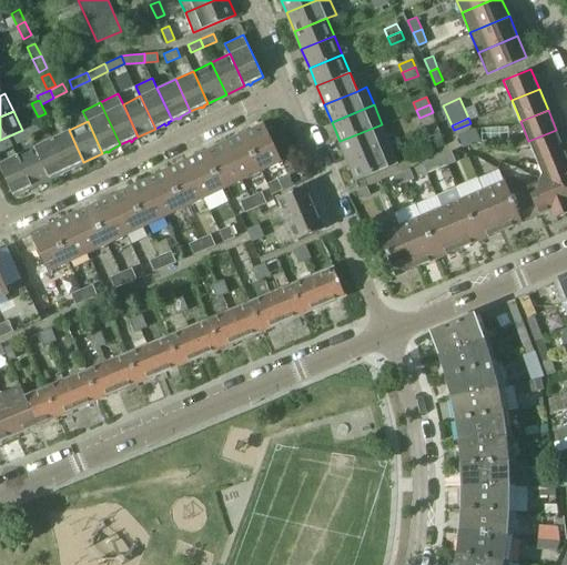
[(39,122),(27,129),(31,137),(43,130),(39,122)]
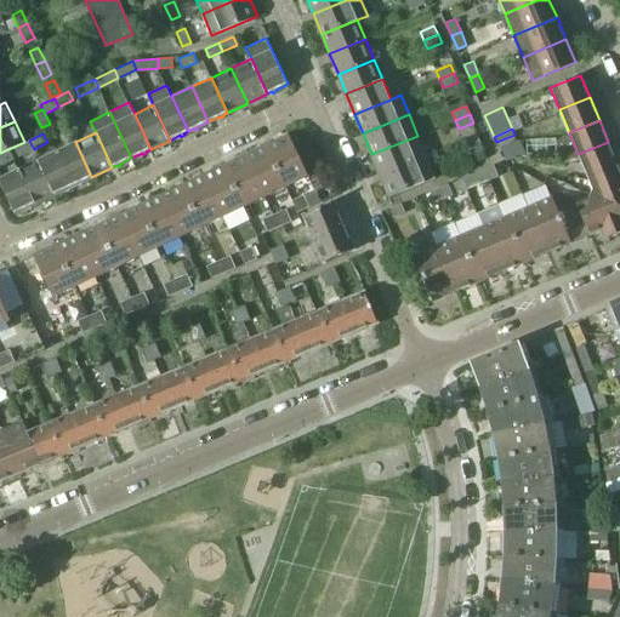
[(289,133),(266,144),(285,186),(308,175),(289,133)]
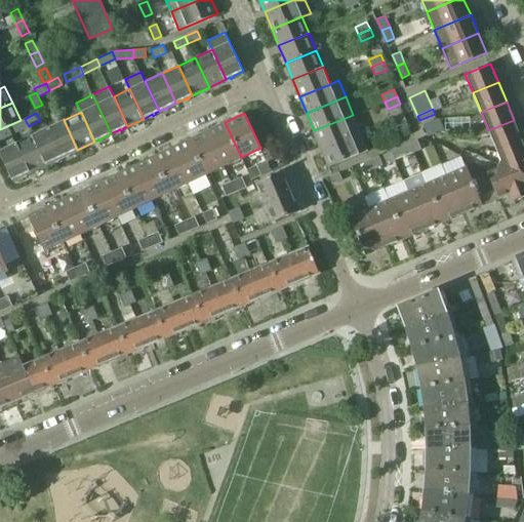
[(395,126),(407,121),(404,114),(392,119),(395,126)]
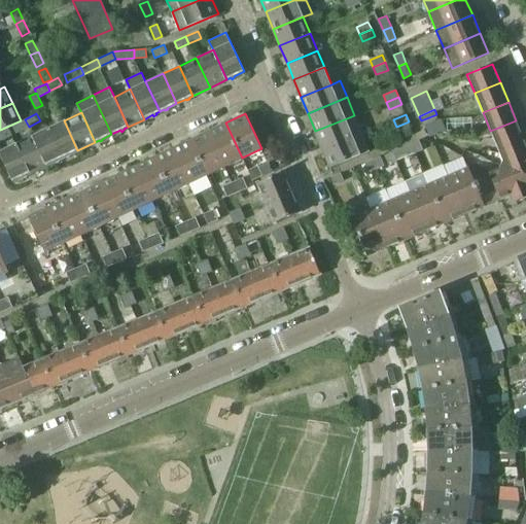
[(354,115),(315,131),(322,148),(361,133),(354,115)]
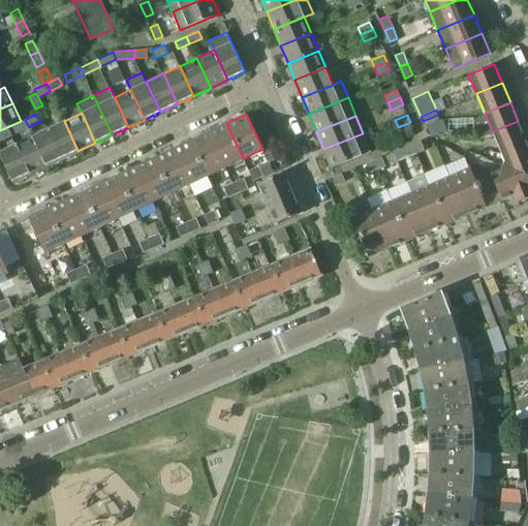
[(427,124),(432,135),(447,129),(442,118),(427,124)]
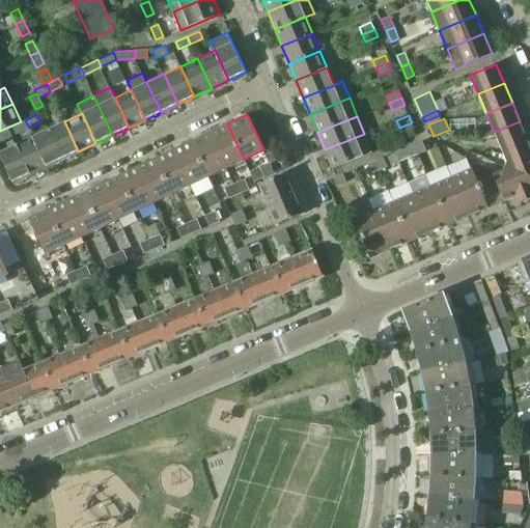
[(25,120),(14,126),(18,134),(29,128),(25,120)]
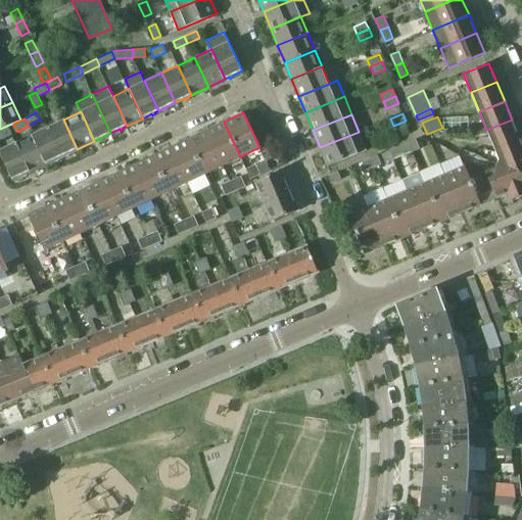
[(63,120),(47,127),(61,156),(65,154),(66,155),(69,154),(68,153),(77,149),(63,120)]
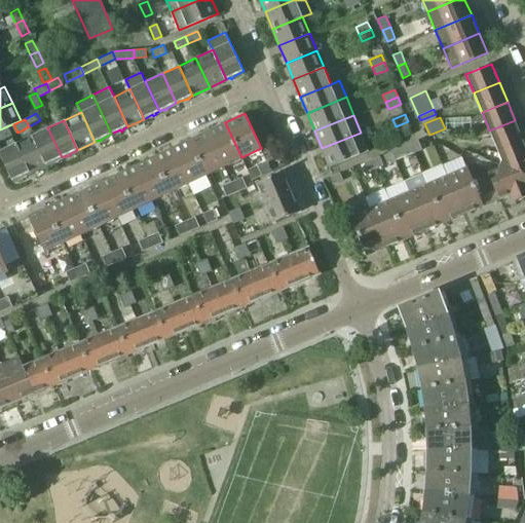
[(515,120),(489,131),(497,150),(523,140),(515,120)]
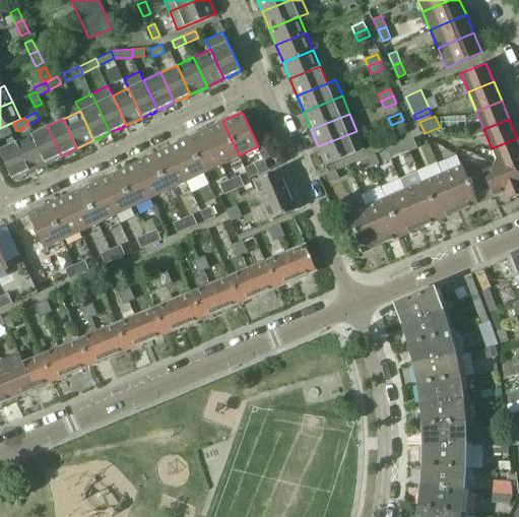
[(222,121),(205,129),(221,164),(239,155),(222,121)]
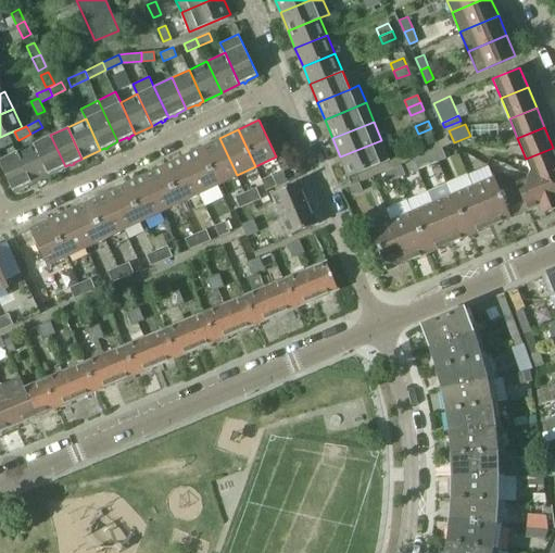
[(0,147),(0,148),(13,142),(10,135),(0,138),(0,147)]
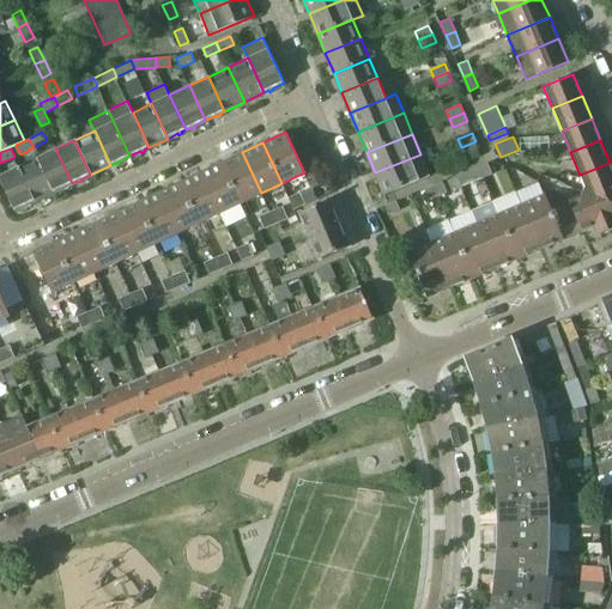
[(55,148),(38,157),(54,192),(65,187),(65,188),(68,187),(67,186),(72,183),(55,148)]
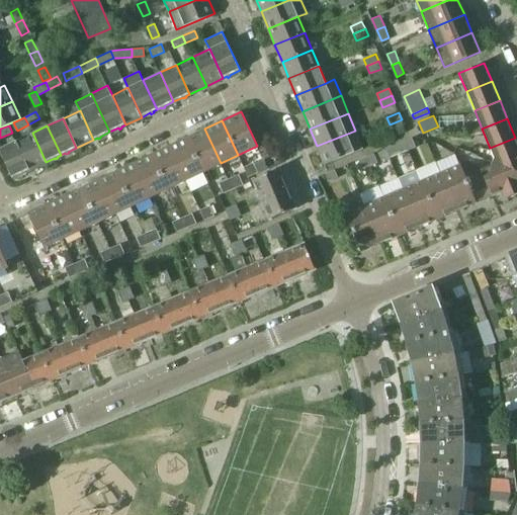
[(204,129),(186,137),(203,171),(221,163),(204,129)]
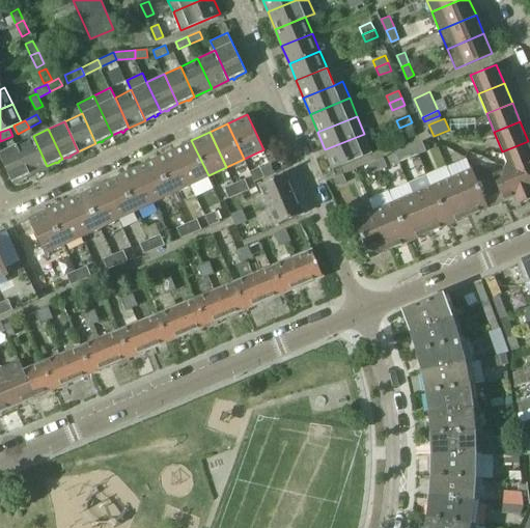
[(364,134),(325,149),(332,168),(371,151),(364,134)]
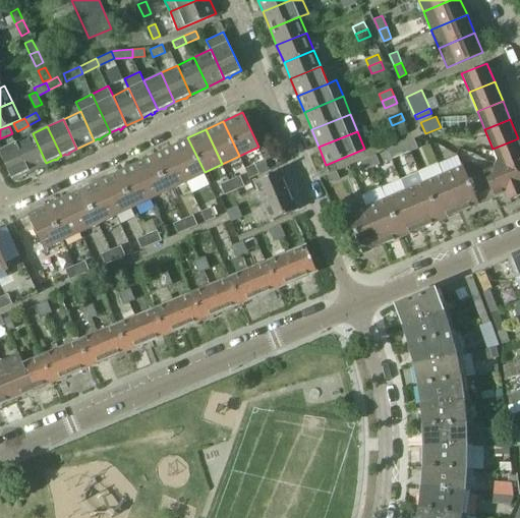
[(33,133),(16,141),(30,171),(46,163),(33,133)]
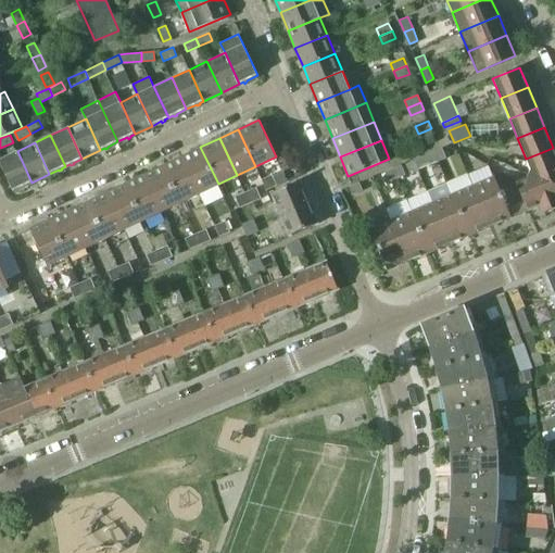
[(200,147),(181,155),(199,193),(218,184),(200,147)]
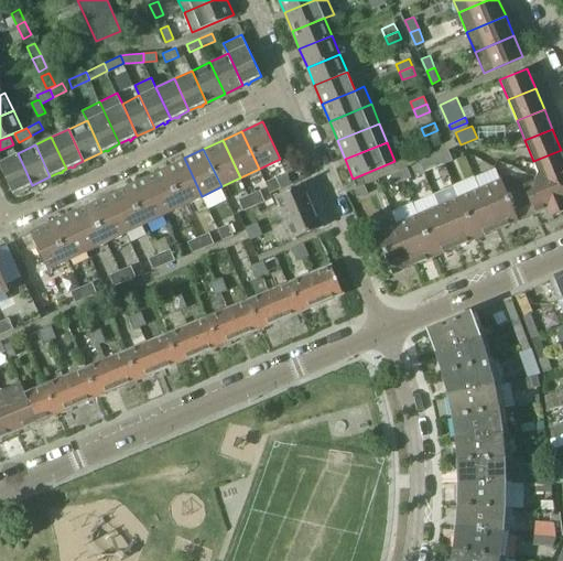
[(448,149),(440,152),(444,163),(453,159),(448,149)]
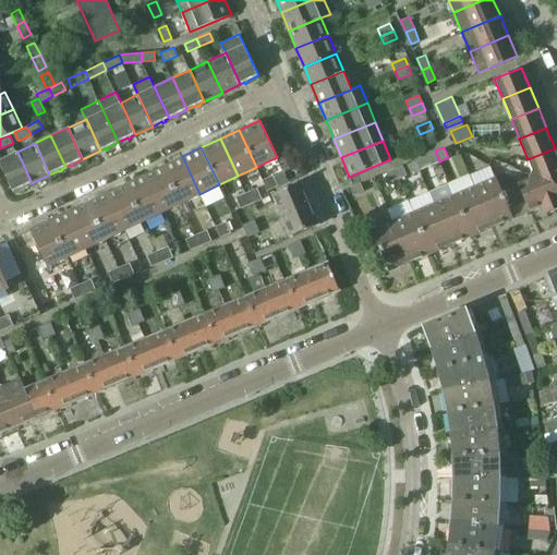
[(556,152),(555,148),(528,159),(532,170),(556,176),(556,152)]
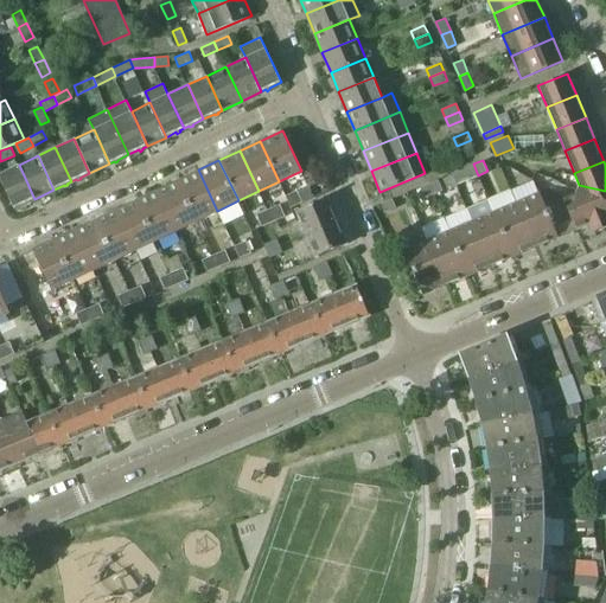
[(478,175),(473,164),(452,173),(457,184),(478,175)]
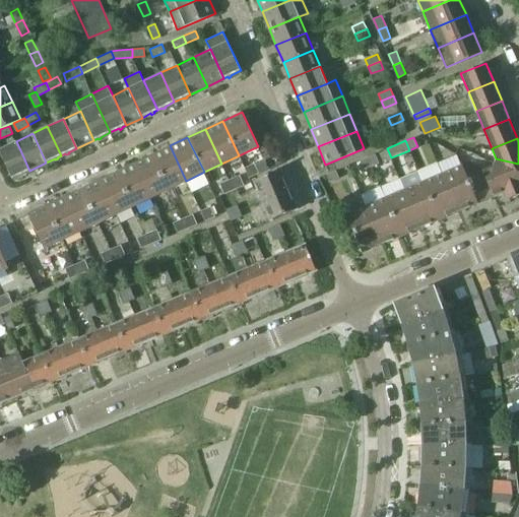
[(25,173),(29,171),(16,141),(0,148),(0,151),(12,179),(22,174),(23,175),(26,174),(25,173)]
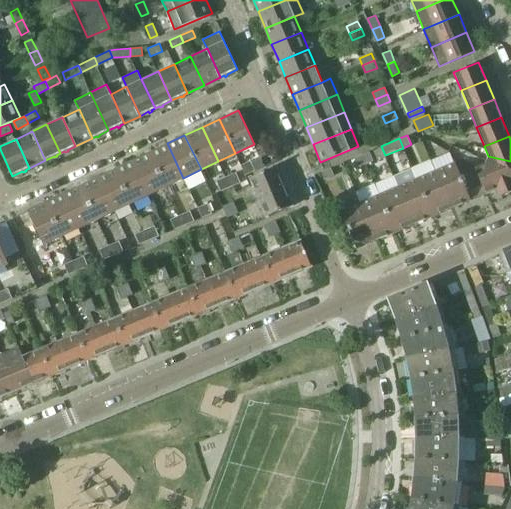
[(167,143),(150,152),(166,186),(183,178),(167,143)]
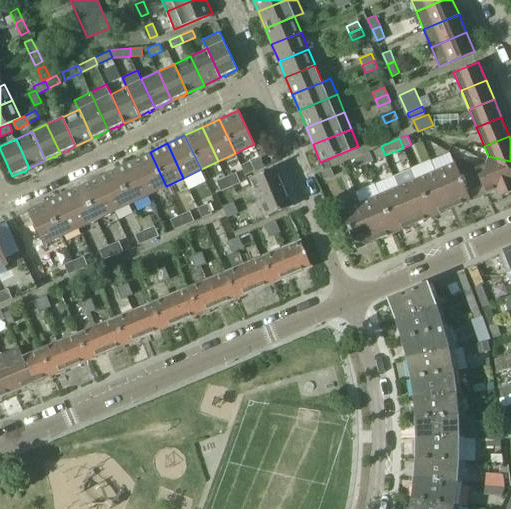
[(385,156),(385,155),(381,146),(373,149),(378,159),(385,156)]
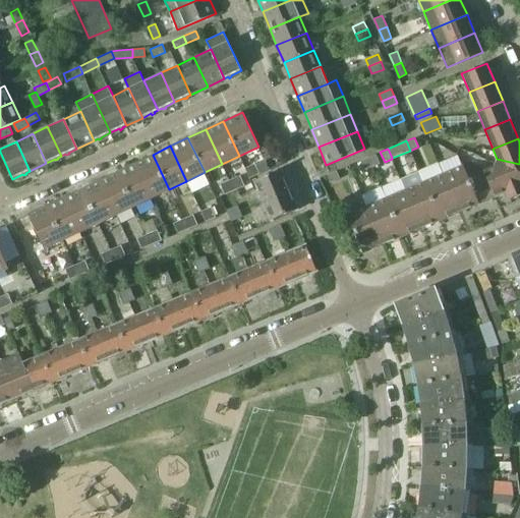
[(376,154),(368,157),(372,166),(380,163),(376,154)]
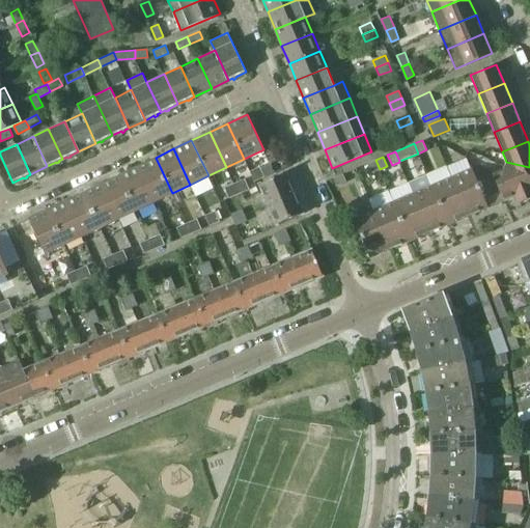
[(156,158),(138,166),(155,201),(172,193),(156,158)]
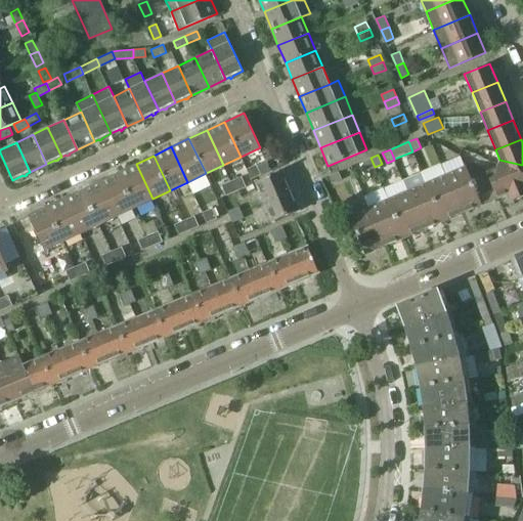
[(371,158),(362,161),(366,170),(375,167),(371,158)]
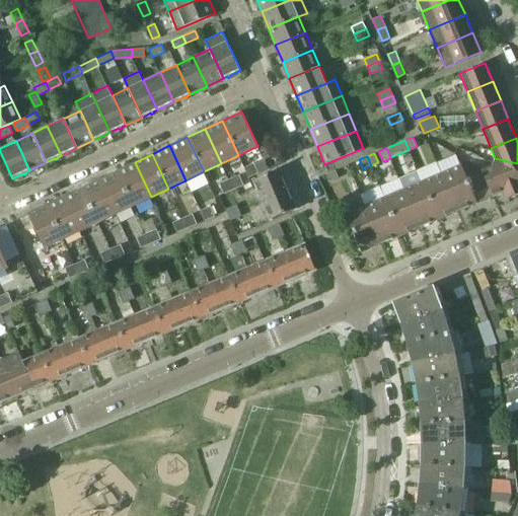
[(517,163),(495,158),(492,165),(482,169),(489,187),(492,195),(503,191),(507,199),(517,194),(517,163)]
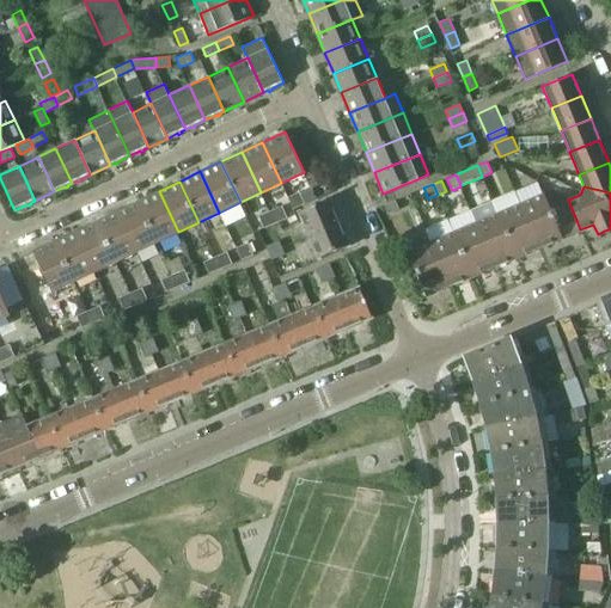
[(159,191),(138,201),(157,241),(178,232),(159,191)]
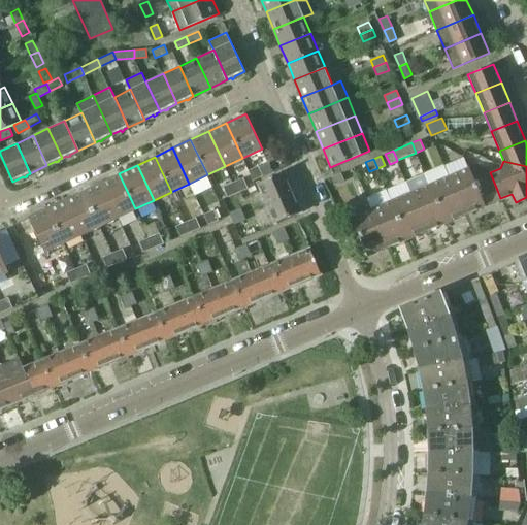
[(253,179),(263,174),(258,165),(249,169),(253,179)]
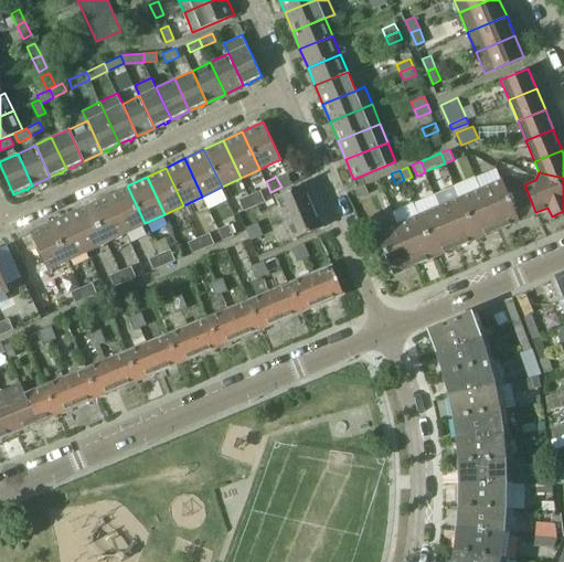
[(502,179),(481,188),(498,229),(519,220),(515,211),(502,179)]
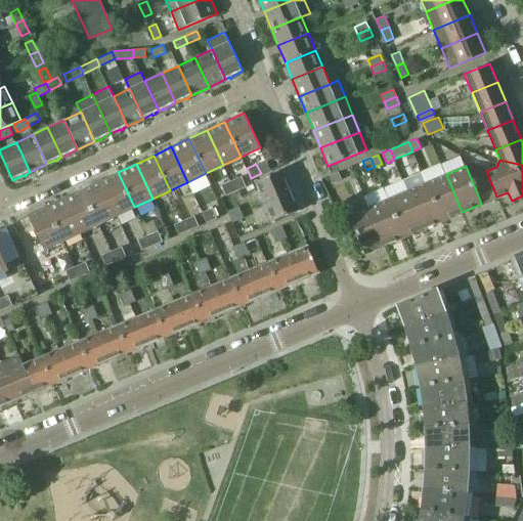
[(342,178),(339,170),(329,175),(332,182),(342,178)]
